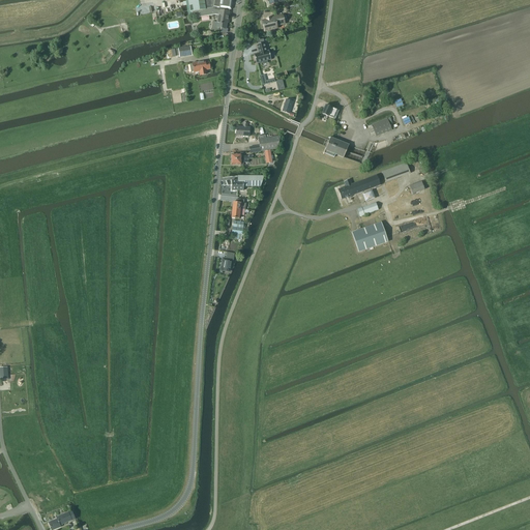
[(187,0),(190,12),(192,12),(193,17),(199,16),(199,18),(215,15),(218,16),(221,16),(221,11),(229,12),(230,9),(231,10),(232,3),(232,0),(187,0)]
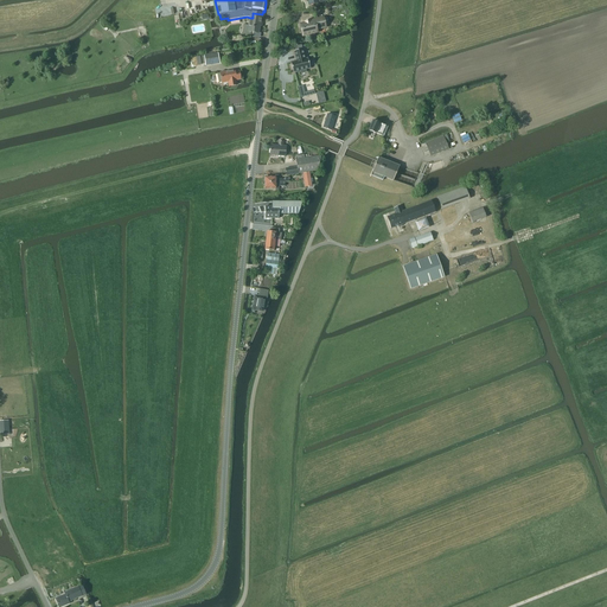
[(250,18),(248,32),(257,33),(260,20),(261,20),(262,14),(253,13),(253,18),(250,18)]
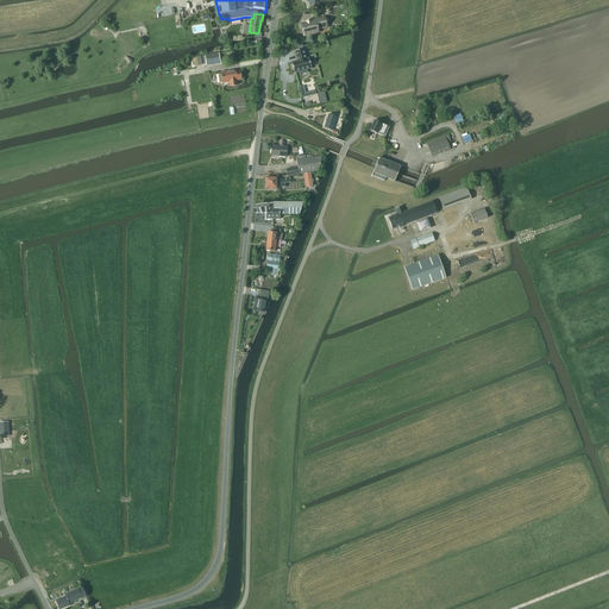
[(306,24),(301,25),(303,36),(308,35),(309,37),(315,36),(315,33),(319,32),(318,30),(325,27),(322,19),(325,18),(312,22),(309,22),(311,23),(306,24)]
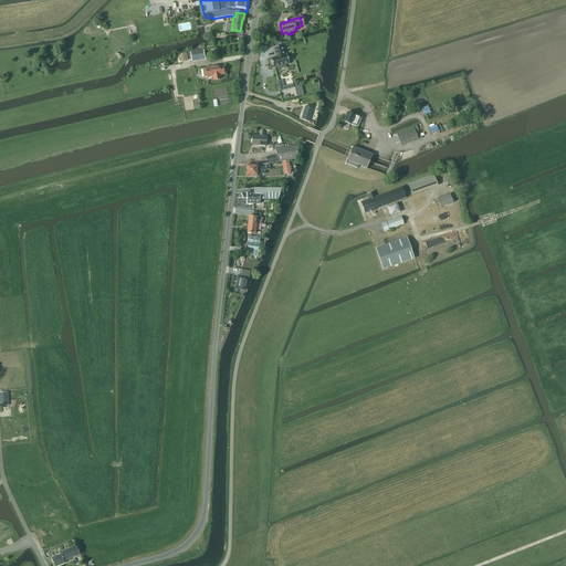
[(276,56),(271,58),(274,67),(280,66),(281,69),(286,67),(285,65),(290,64),(286,54),(284,54),(282,46),(274,48),(276,56)]
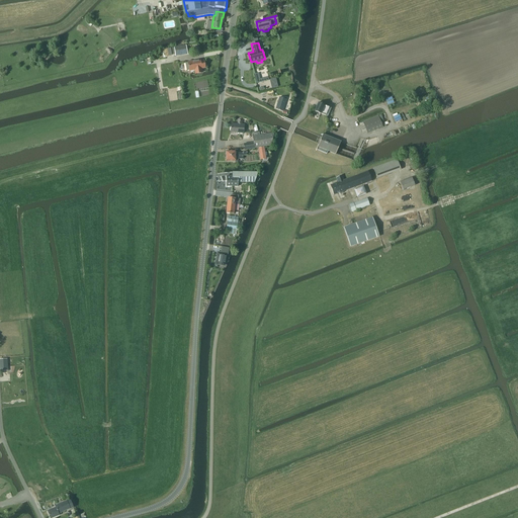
[(186,46),(174,47),(175,57),(187,55),(186,46)]
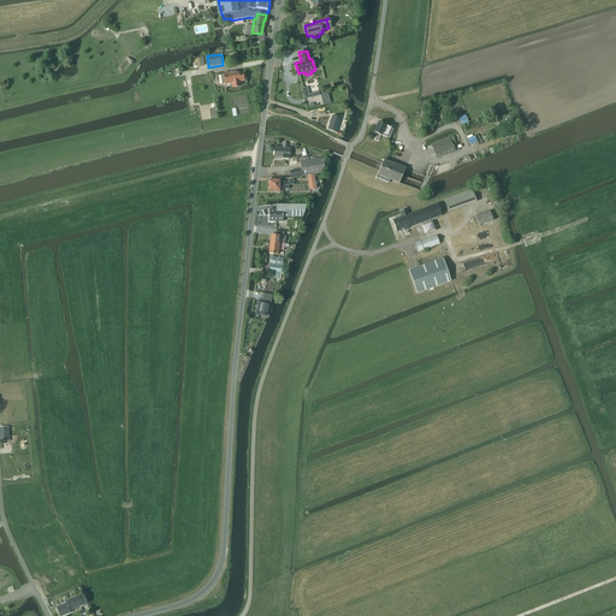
[(224,75),(220,76),(223,84),(225,83),(225,84),(231,83),(232,88),(237,87),(238,87),(241,87),(240,82),(244,81),(243,72),(231,75),(230,73),(224,73),(224,75)]
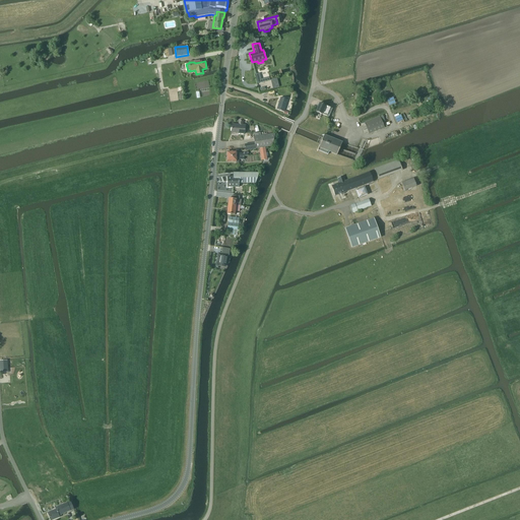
[(269,80),(269,77),(261,79),(259,73),(256,74),(258,83),(269,80)]
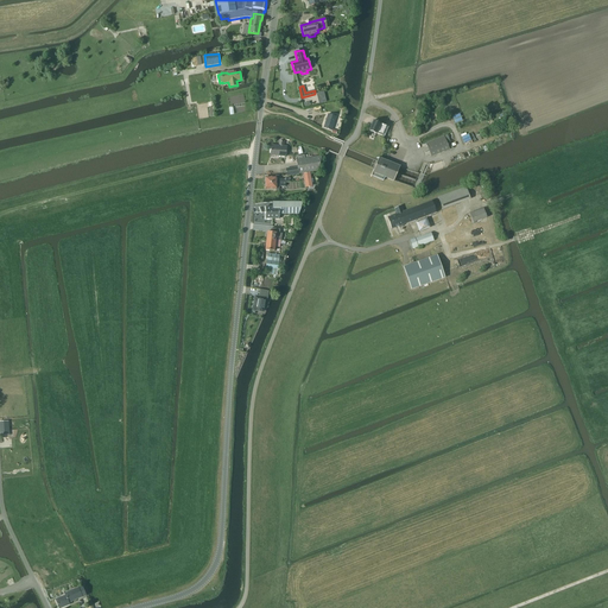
[(331,131),(336,116),(328,114),(324,128),(331,131)]
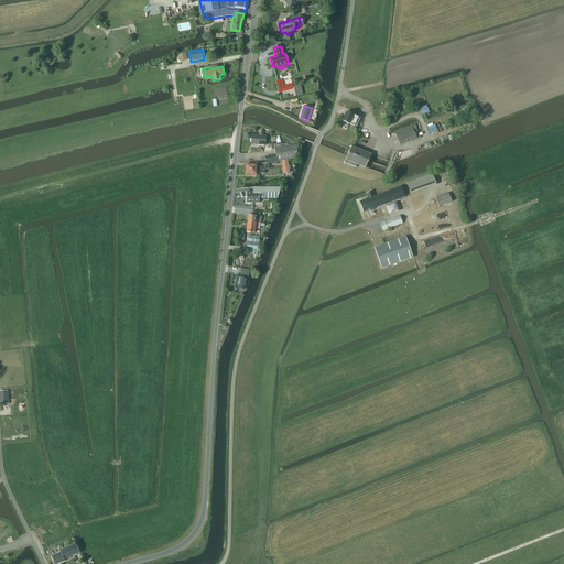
[(346,111),(343,121),(349,125),(354,126),(357,127),(360,118),(358,117),(357,116),(354,115),(346,111)]
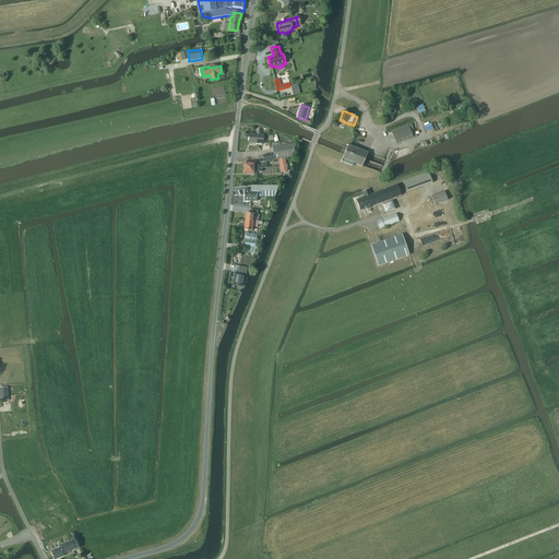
[(396,142),(396,144),(414,138),(408,126),(392,132),(393,135),(390,138),(392,143),(396,142)]
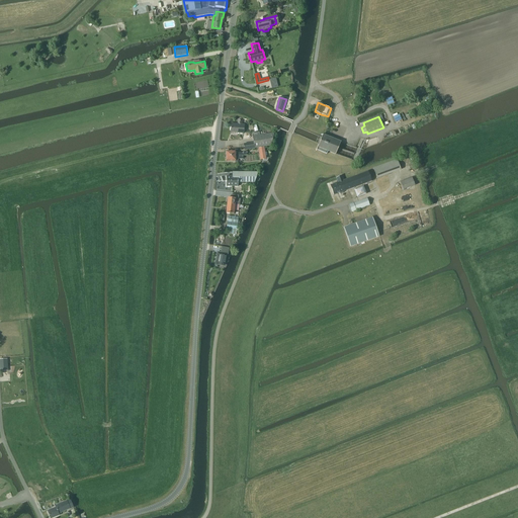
[(242,124),(242,120),(239,120),(238,124),(232,123),(231,133),(244,134),(244,124),(242,124)]
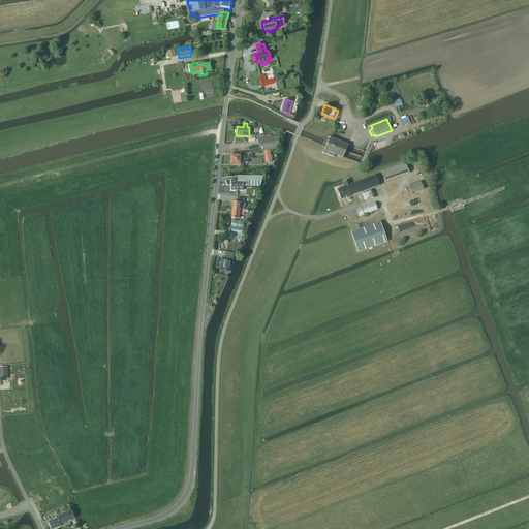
[(280,135),(266,137),(265,135),(257,136),(259,145),(249,147),(250,153),(257,152),(276,149),(280,135)]
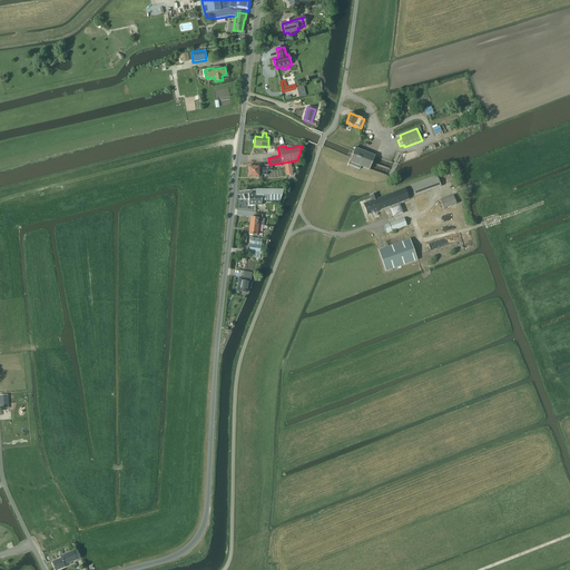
[(349,165),(360,169),(361,166),(370,170),(370,169),(372,164),(373,163),(375,157),(375,156),(363,151),(355,148),(354,150),(354,151),(352,158),(351,158),(349,165)]
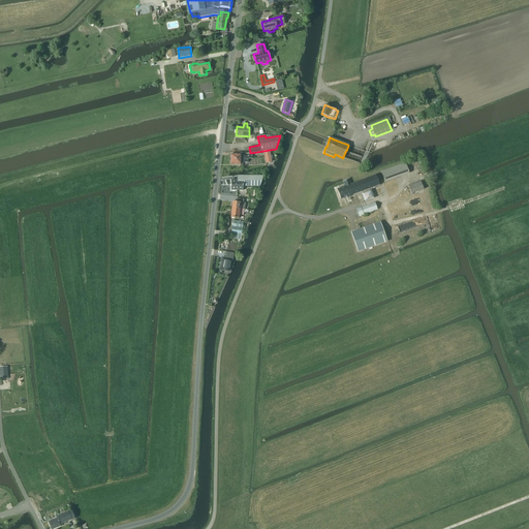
[(406,163),(381,172),(385,182),(409,174),(406,163)]
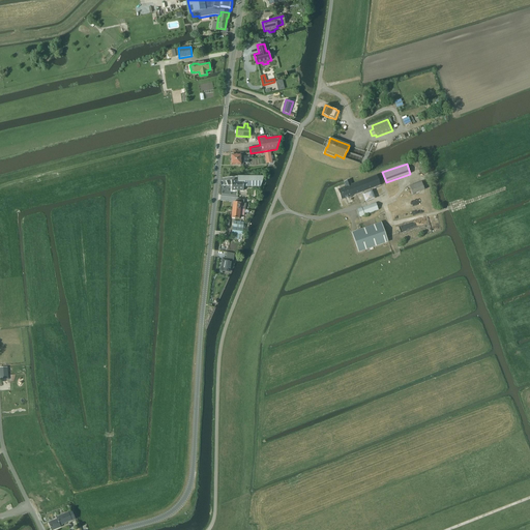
[(350,180),(344,182),(346,186),(337,189),(342,200),(347,198),(348,199),(351,197),(351,196),(380,185),(376,175),(351,183),(350,180)]
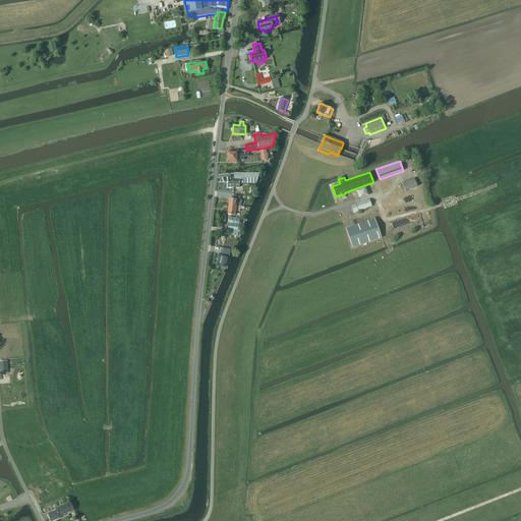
[(228,177),(228,187),(239,187),(239,183),(249,183),(256,183),(259,173),(234,173),(234,177),(228,177)]
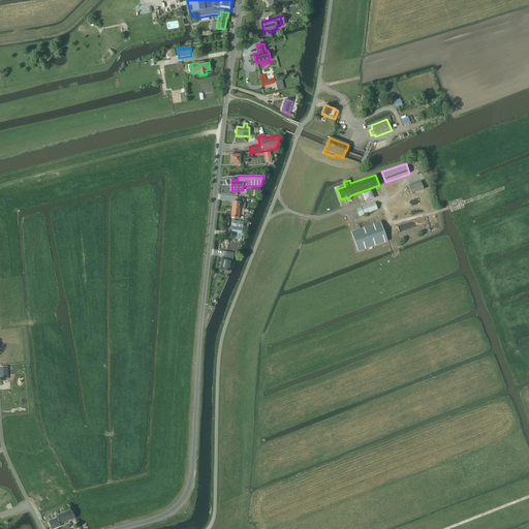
[(423,182),(411,186),(414,194),(426,190),(423,182)]
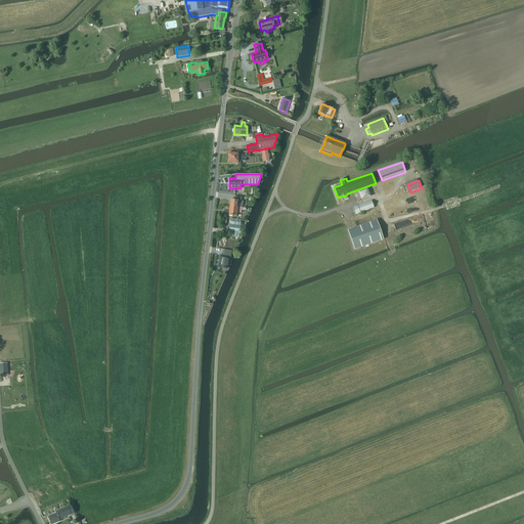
[(241,207),(242,200),(242,198),(233,197),(233,200),(230,200),(230,206),(241,207)]
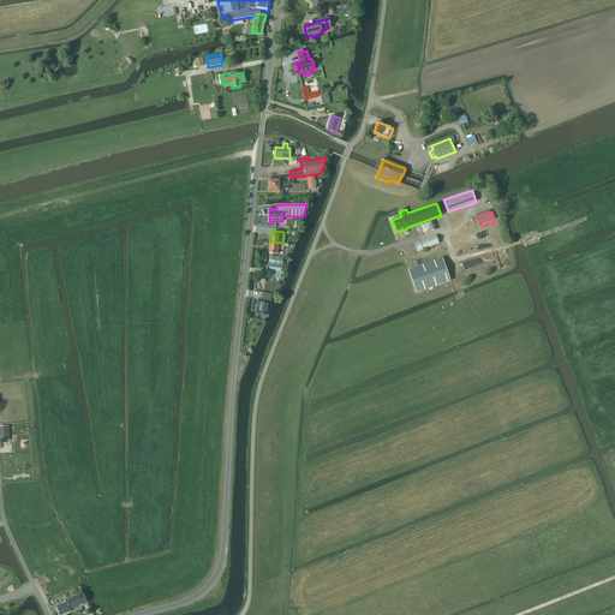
[(440,244),(436,234),(413,243),(417,252),(440,244)]
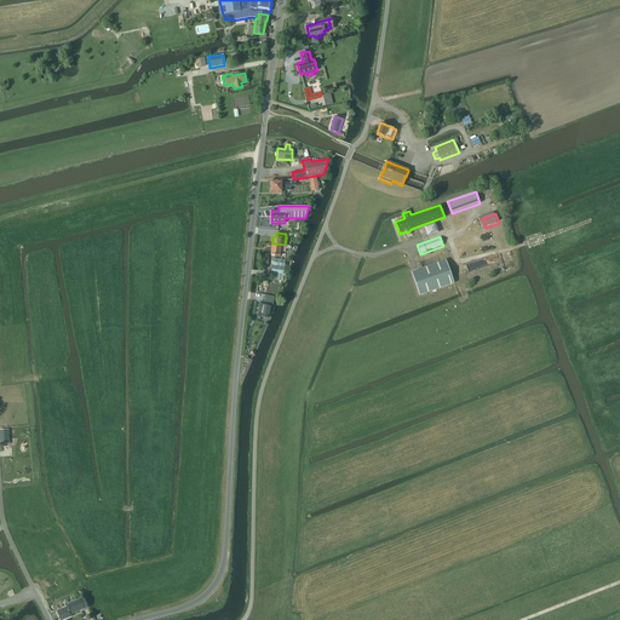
[(287,245),(285,245),(273,244),(271,254),(280,256),(281,252),(286,252),(286,248),(291,250),(291,246),(287,245)]
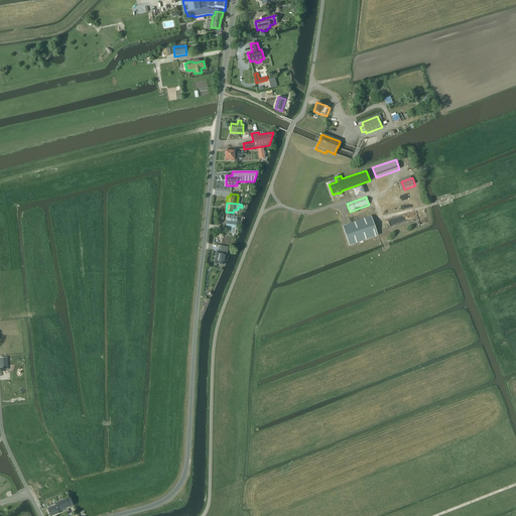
[(239,223),(240,217),(237,217),(238,216),(227,215),(225,232),(236,234),(236,229),(237,223),(239,223)]
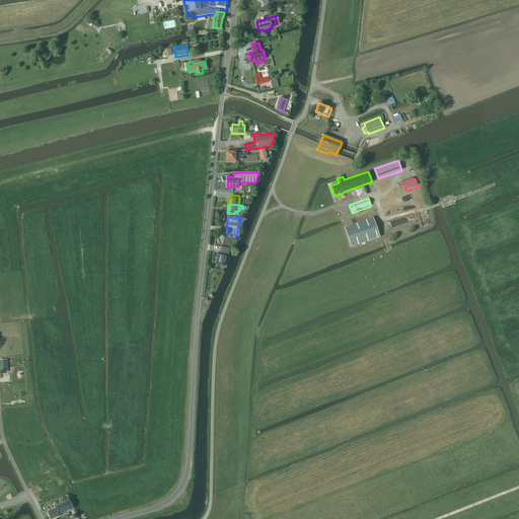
[(380,236),(373,217),(345,228),(352,247),(380,236)]
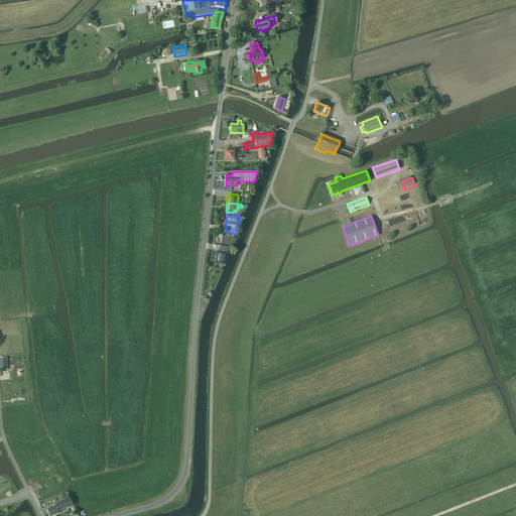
[(217,251),(215,263),(223,265),(224,256),(225,256),(226,253),(227,253),(228,247),(221,246),(220,252),(217,251)]
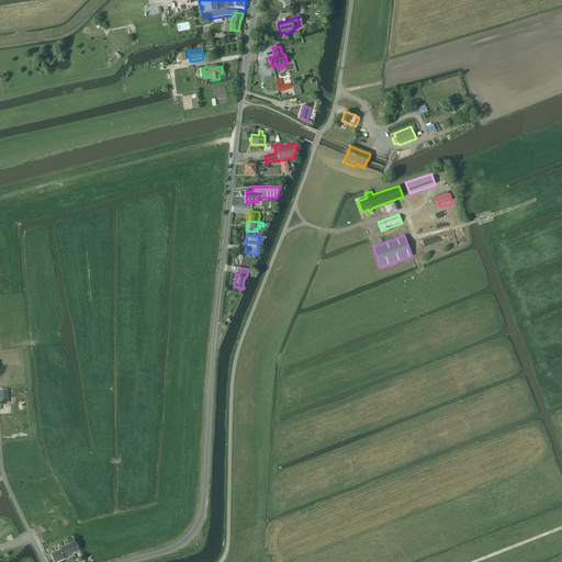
[(52,554),(54,561),(56,561),(64,559),(64,557),(76,552),(72,543),(59,549),(60,551),(52,554)]
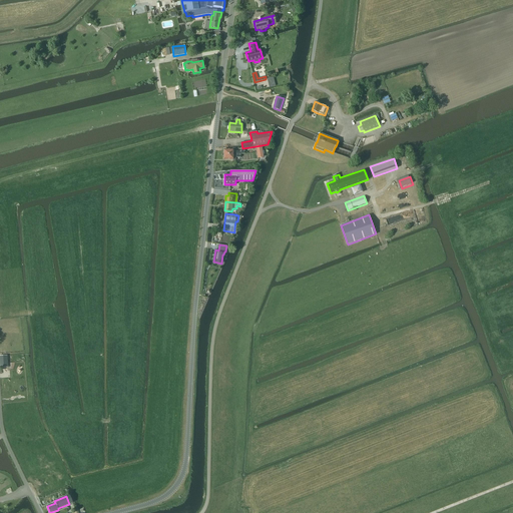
All buildings are outlined.
